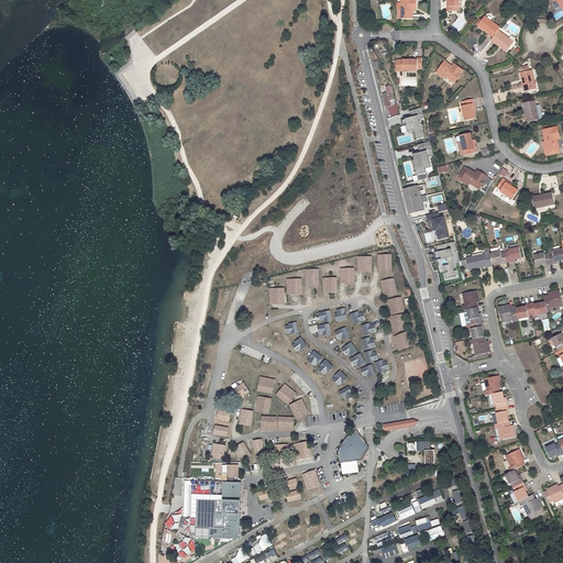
[(401,0),(401,10),(399,10),(399,19),(414,19),(414,10),(414,8),(417,8),(416,0),(401,0)]
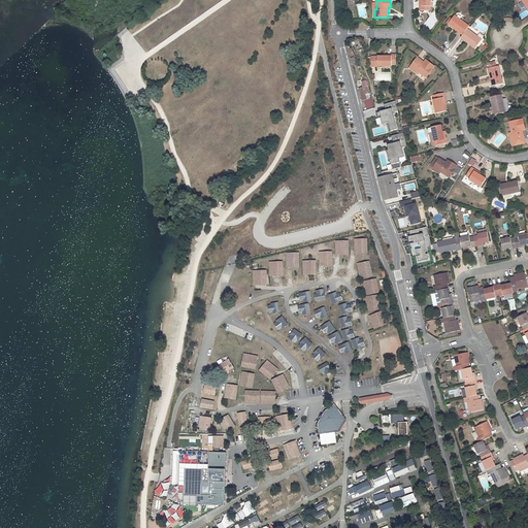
[(431,0),(422,0),(422,2),(421,2),(421,10),(430,10),(430,6),(432,6),(431,0)]
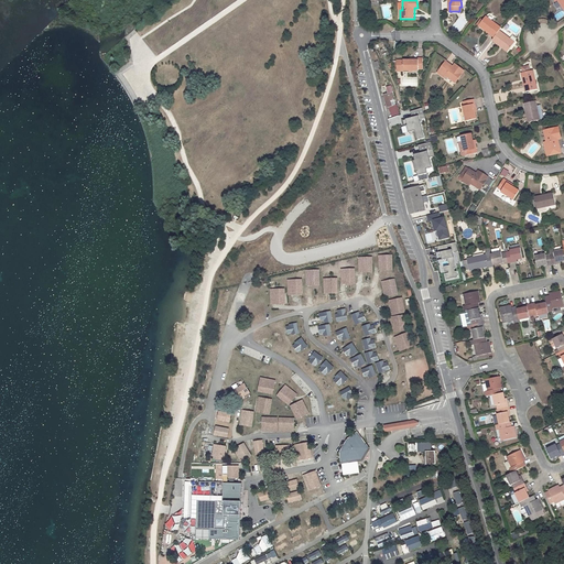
[(563,0),(554,0),(556,2),(557,0),(563,9),(563,0)]
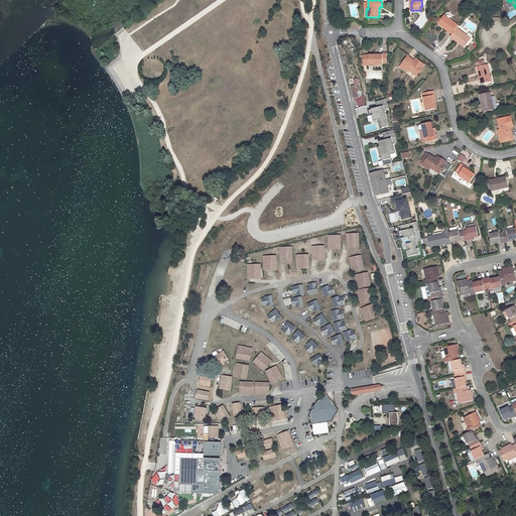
[(444,15),(439,22),(446,28),(445,29),(453,34),(458,27),(459,25),(444,15)]
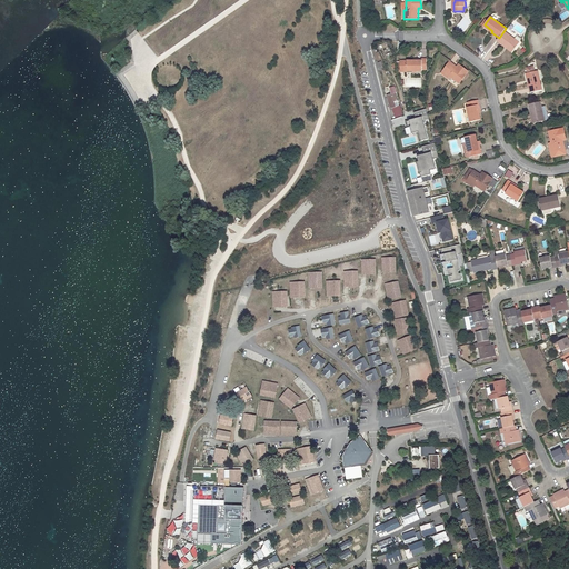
[(499,38),(497,40),(505,46),(506,45),(513,51),(520,42),(505,30),(499,38)]
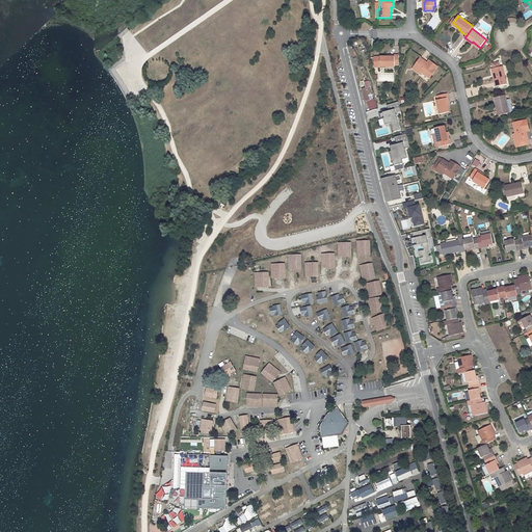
[(399,55),(391,55),(391,56),(388,56),(381,56),(380,67),(395,67),(395,65),(399,65),(399,55)]
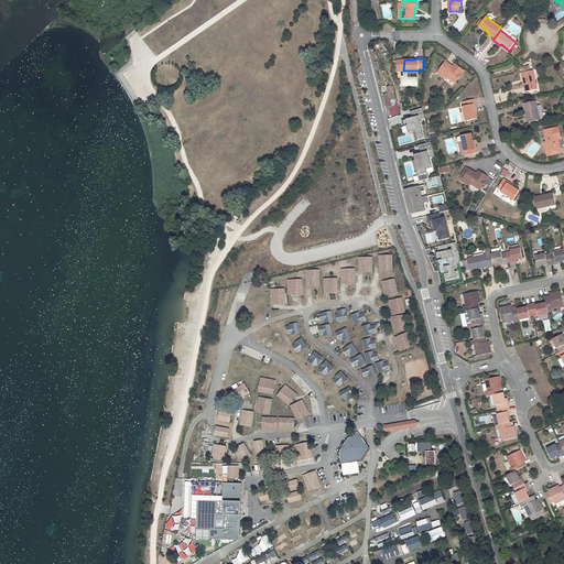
[(446,62),(437,73),(445,78),(446,76),(456,83),(465,71),(456,65),(455,67),(453,66),(446,62)]
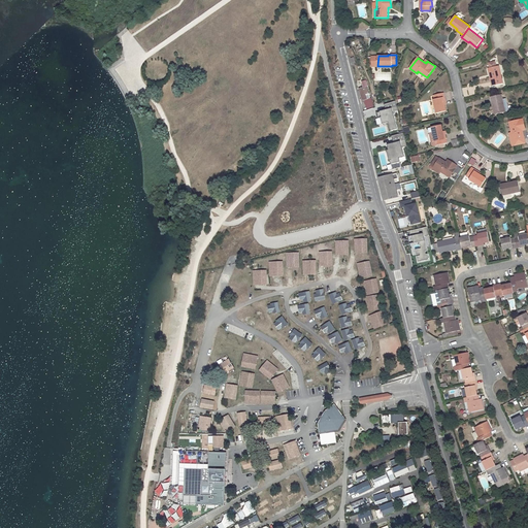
[(499,66),(490,68),(492,77),(491,77),(492,86),(503,84),(499,66)]
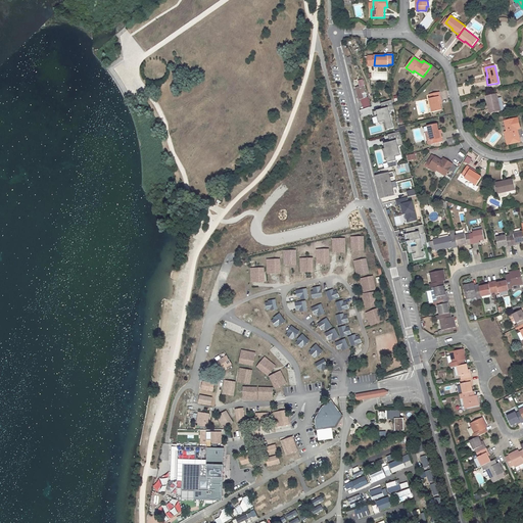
[(365,98),(363,94),(366,93),(364,86),(357,88),(360,100),(365,98)]
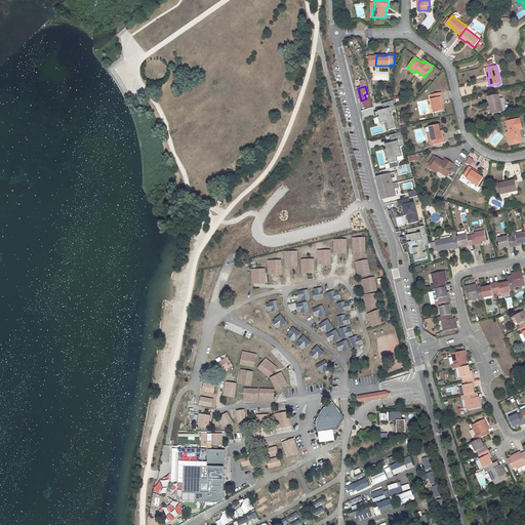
[(441,92),(432,94),(433,98),(431,98),(435,113),(444,111),(443,105),(442,101),(443,101),(441,92)]
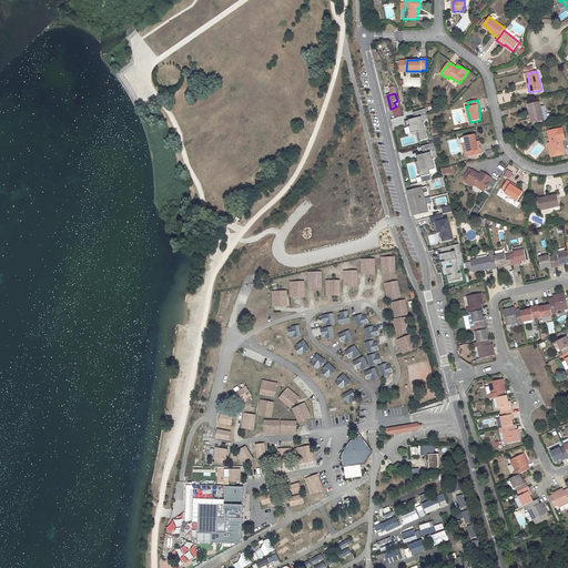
[(540,101),(528,104),(530,113),(531,113),(534,123),(548,120),(545,105),(541,107),(540,101)]
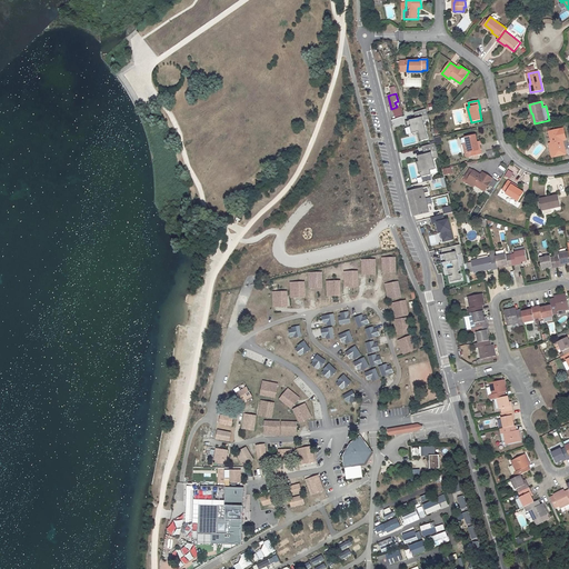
[(429,139),(425,120),(429,119),(427,109),(415,112),(416,118),(406,121),(407,128),(411,127),(412,133),(419,131),(422,141),(429,139)]
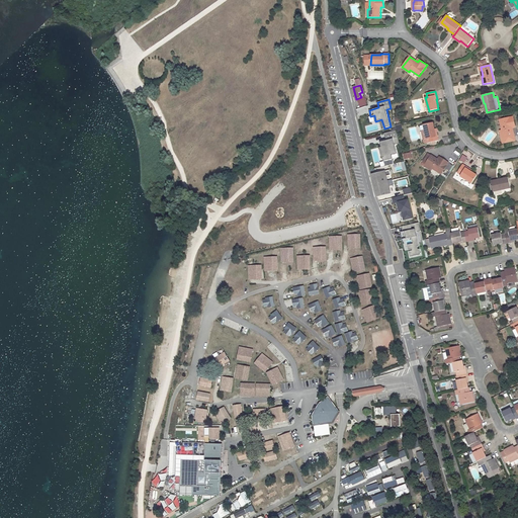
[(367,107),(356,108),(357,115),(368,114),(367,107)]
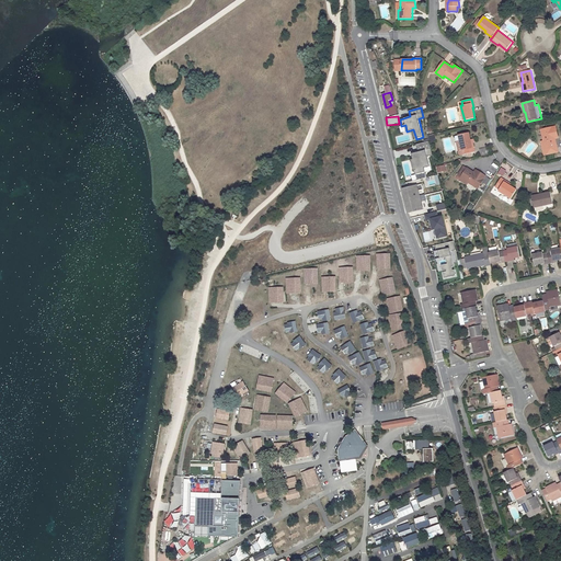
[(556,138),(556,137),(558,136),(556,126),(541,129),(544,141),(541,141),(544,150),(558,147),(556,138)]
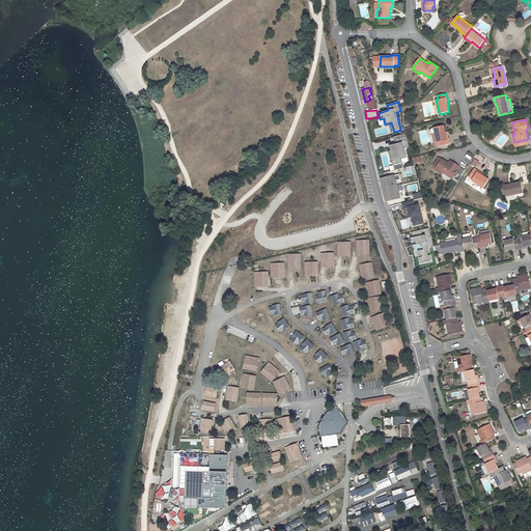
[(444,127),(435,129),(438,142),(439,142),(440,146),(449,144),(448,136),(446,136),(445,132),(444,127)]
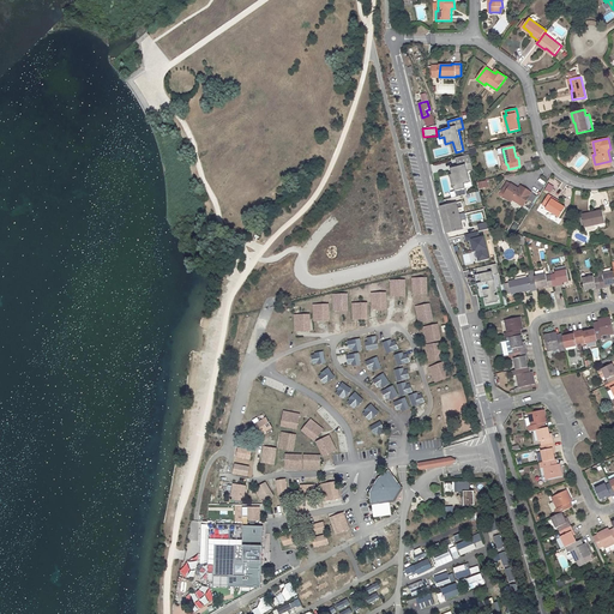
[(474,170),(470,155),(456,158),(458,167),(453,168),(453,170),(451,170),(452,175),(453,174),(456,186),(453,186),(455,191),(465,188),(464,184),(471,182),(468,172),(474,170)]
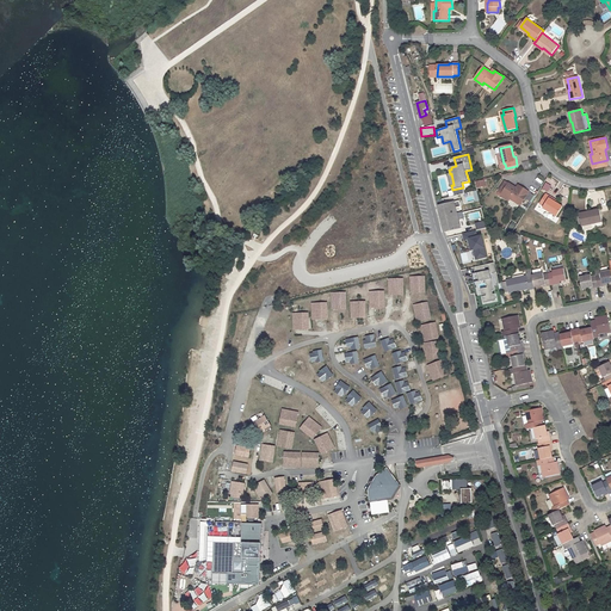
[(508,183),(501,196),(508,201),(511,199),(522,205),(530,192),(520,186),(518,189),(517,187),(508,183)]
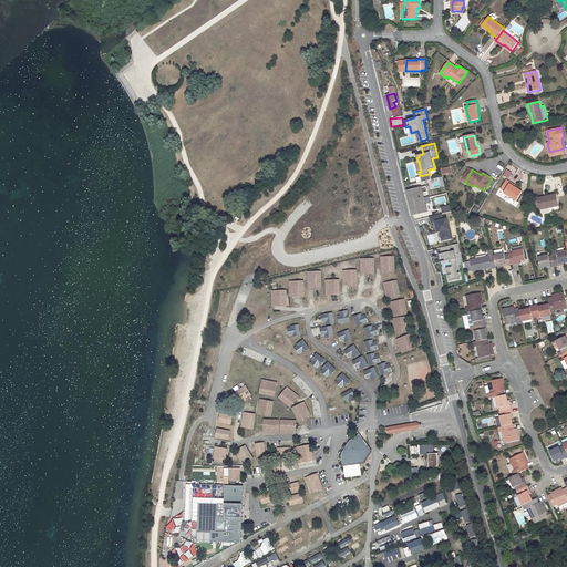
[(503,175),(508,178),(512,172),(506,169),(503,175)]
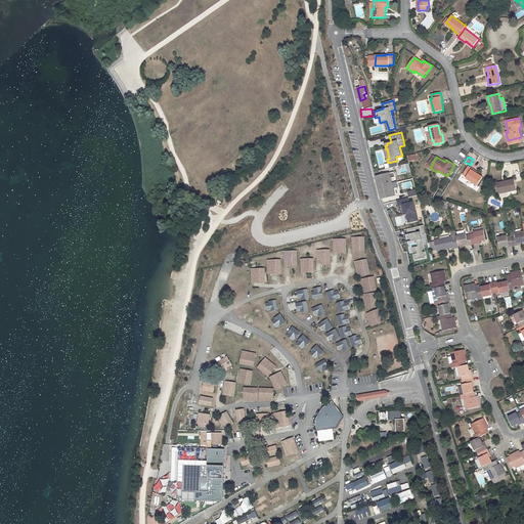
[(478,174),(475,172),(475,171),(468,166),(463,174),(467,177),(466,178),(478,185),(483,177),(478,174)]
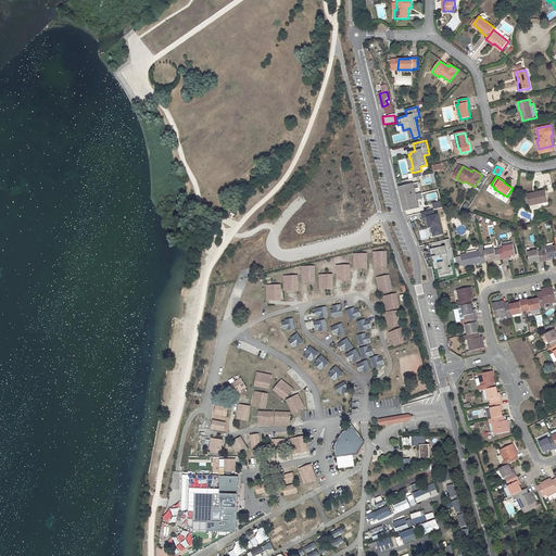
[(418,184),(401,188),(406,211),(419,207),(415,189),(419,188),(418,184)]
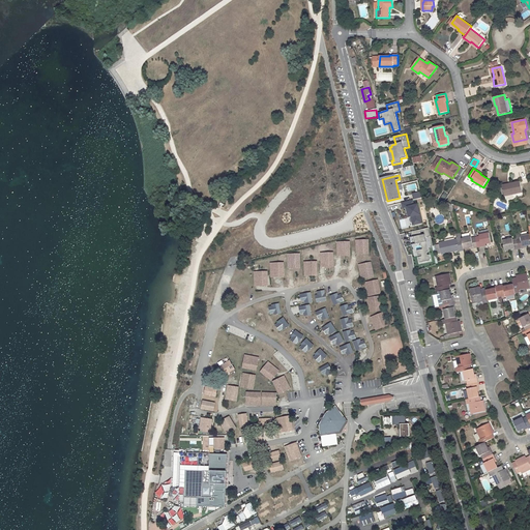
[(511,184),(502,186),(504,197),(523,193),(520,181),(511,183),(511,184)]
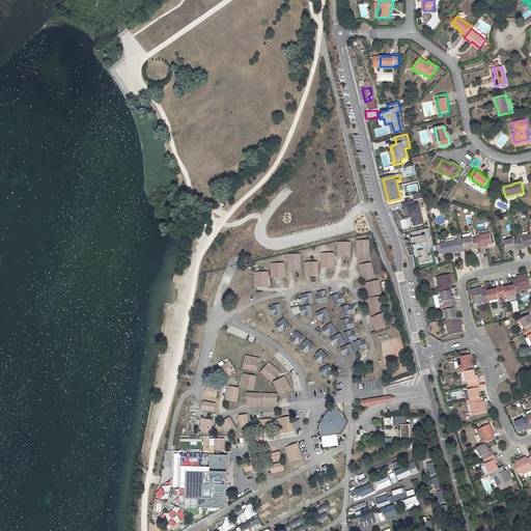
[(415,203),(422,201),(420,192),(412,194),(415,203)]
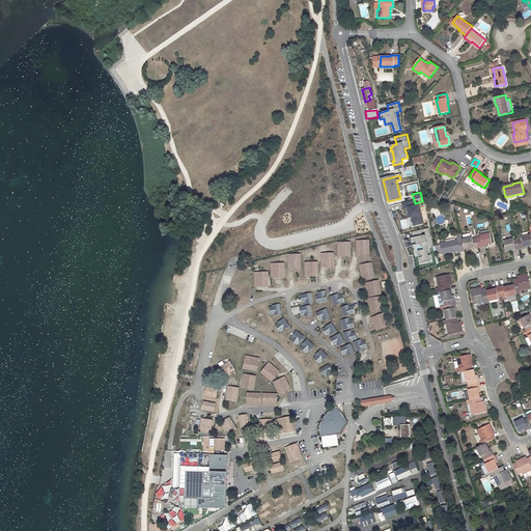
[(413,200),(402,203),(403,208),(407,207),(408,213),(411,212),(414,224),(415,225),(422,223),(418,204),(415,205),(413,200)]
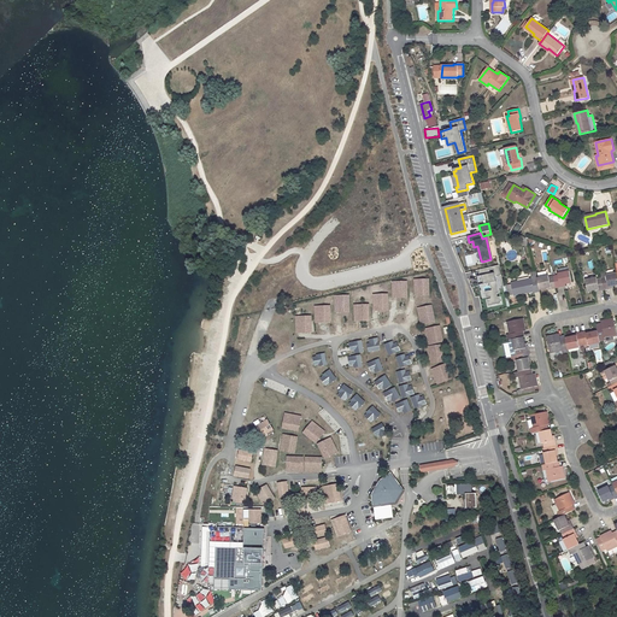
[(491,299),(487,299),(488,306),(500,304),(499,297),(498,297),(497,293),(499,293),(495,277),(501,276),(499,265),(479,270),(480,276),(482,276),(482,277),(480,278),(481,285),(491,283),(492,291),(485,292),(486,298),(491,297),(491,299)]
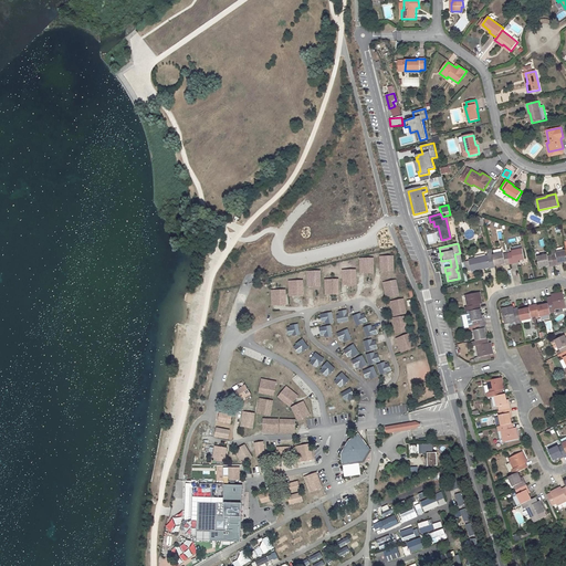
[(513,251),(512,251),(512,252),(507,253),(510,264),(514,263),(514,261),(519,261),(524,260),(523,249),(522,250),(522,245),(512,248),(513,251)]
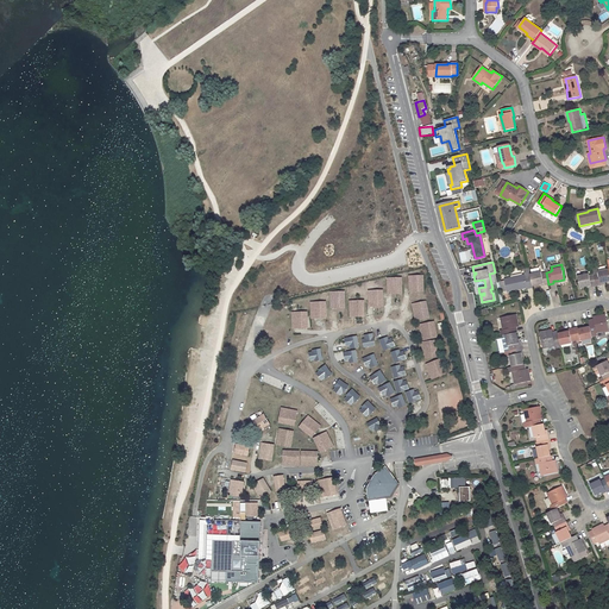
[(601,286),(601,283),(606,282),(608,281),(608,269),(598,272),(598,274),(594,275),(596,286),(601,286)]
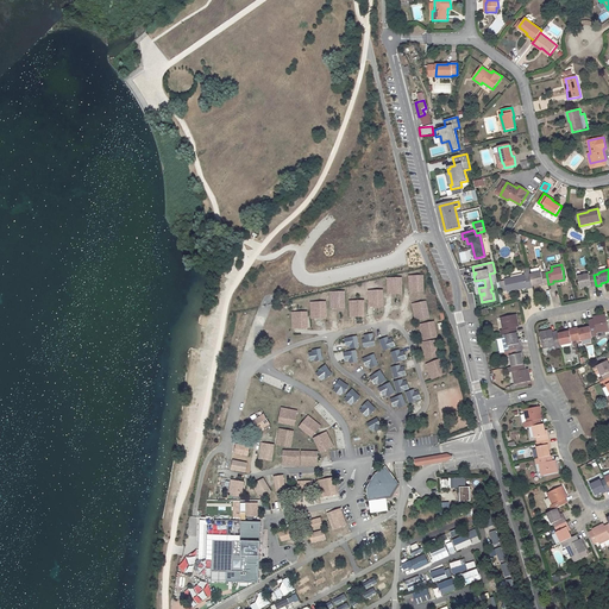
[(541,272),(529,275),(532,286),(540,284),(545,283),(545,284),(548,284),(546,272),(541,274),(541,272)]
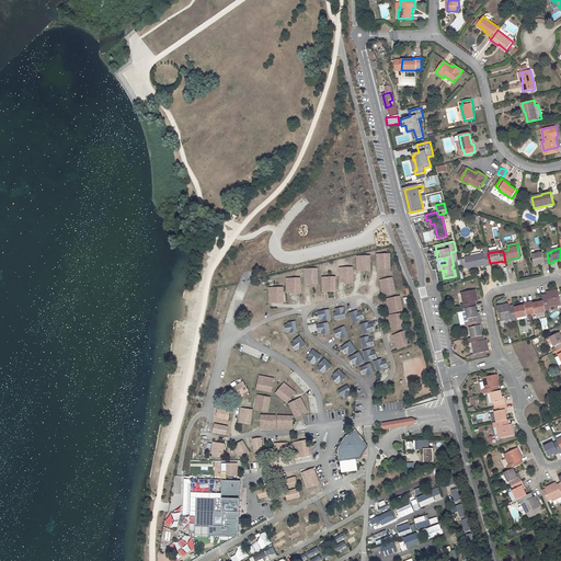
[(542,252),(533,255),(535,265),(540,264),(545,263),(546,264),(549,263),(547,253),(542,254),(542,252)]
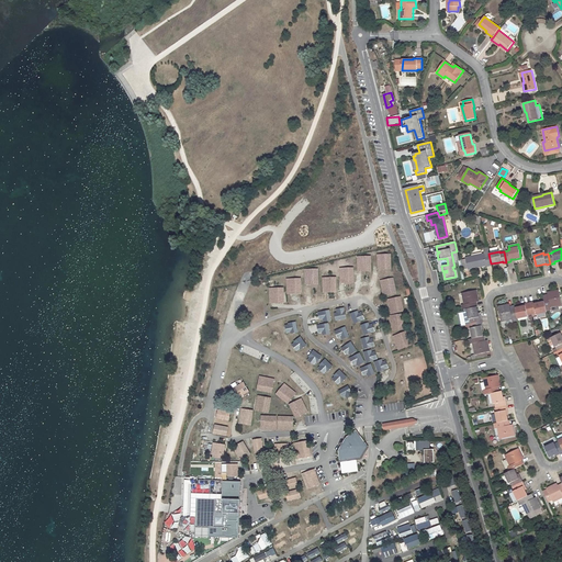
[(484,254),(465,258),(469,269),(479,267),(478,266),(486,265),(487,266),(492,265),(491,263),(489,254),(485,255),(484,254)]
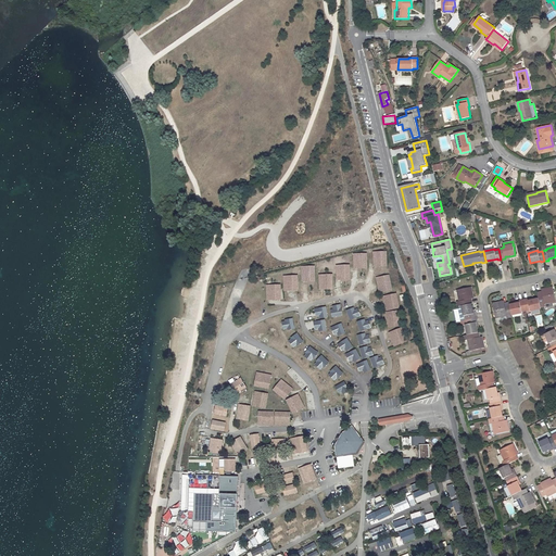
[(386,252),(373,252),(373,267),(386,267),(386,252)]
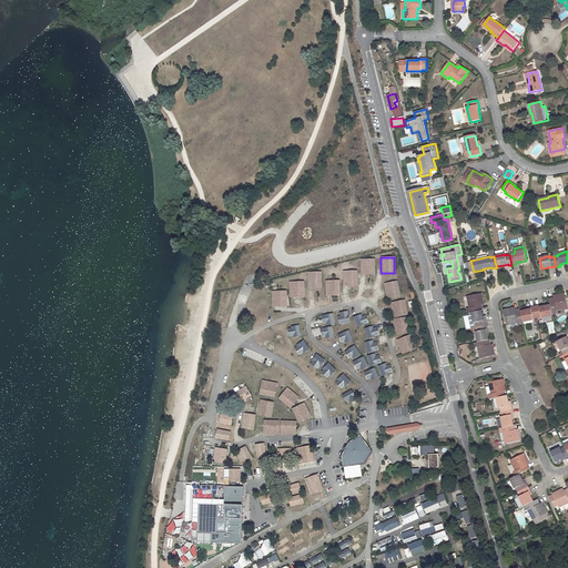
[(374,260),(361,260),(361,275),(374,274),(374,260)]
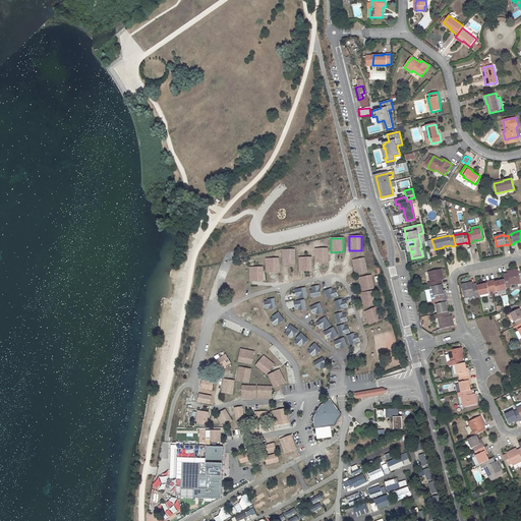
[(327,247),(314,247),(314,262),(327,262),(327,247)]
